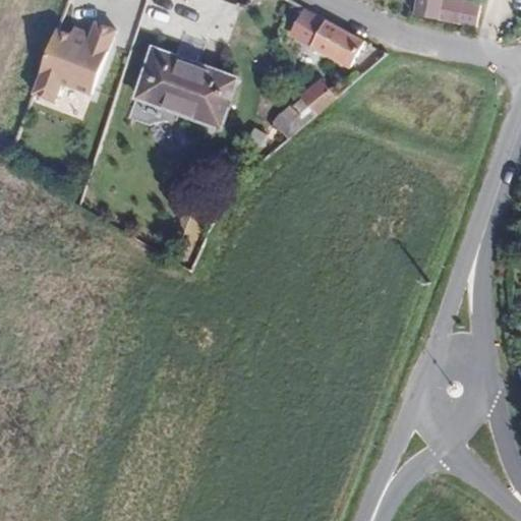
[(478,0),(431,0),(428,18),(473,27),(478,0)]
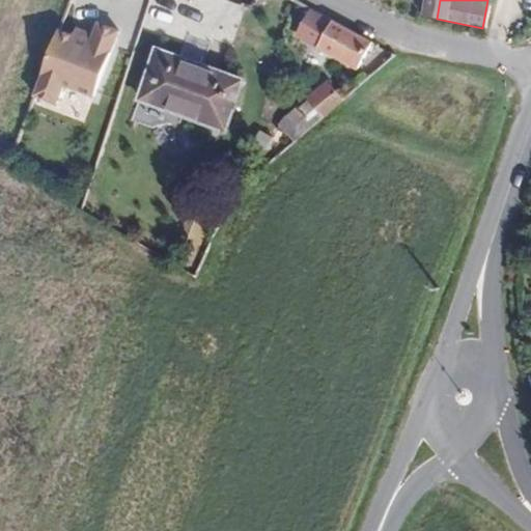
[(381,43),(347,25),(312,7),(301,31),(369,63),(381,43)]
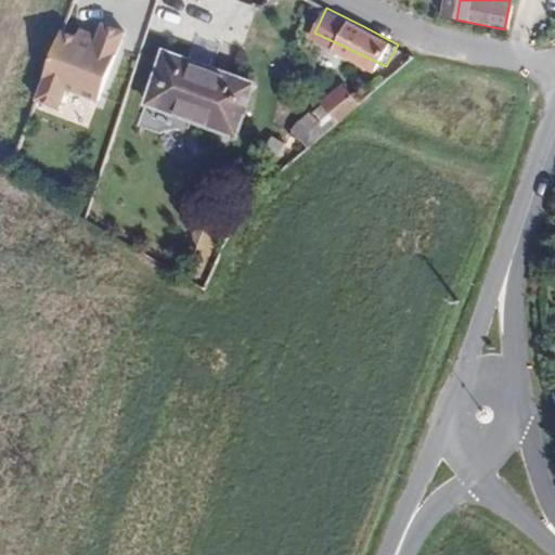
[(101,103),(127,31),(104,23),(99,38),(62,24),(34,101),(63,112),(71,92),(101,103)]
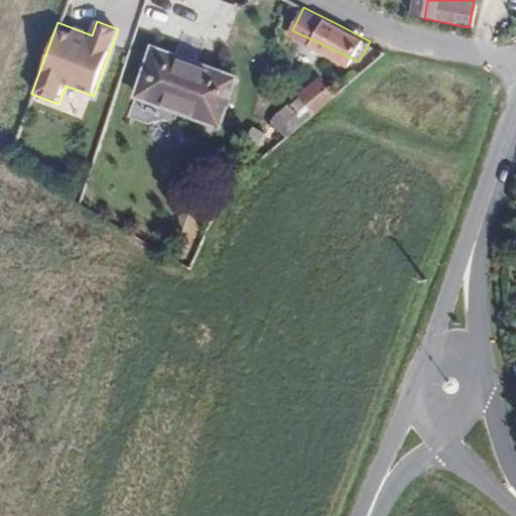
[(223,126),(240,80),(150,50),(143,69),(174,79),(169,94),(199,103),(198,108),(194,117),(223,126)]
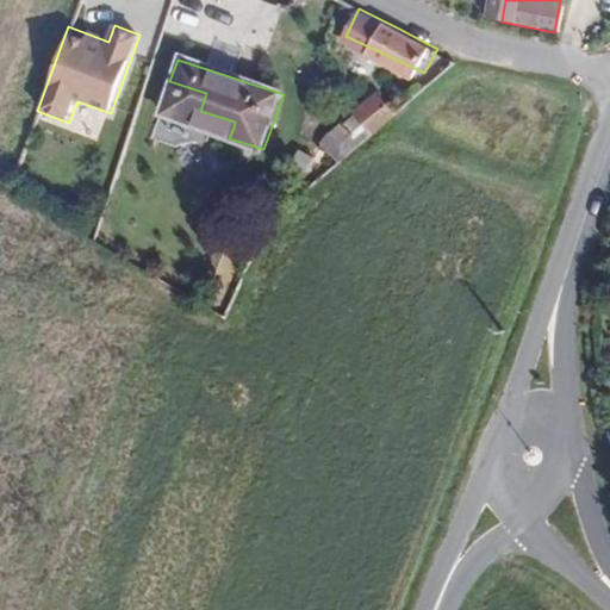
[(200,111),(206,93),(169,81),(156,112),(229,138),(234,128),(235,122),(200,111)]
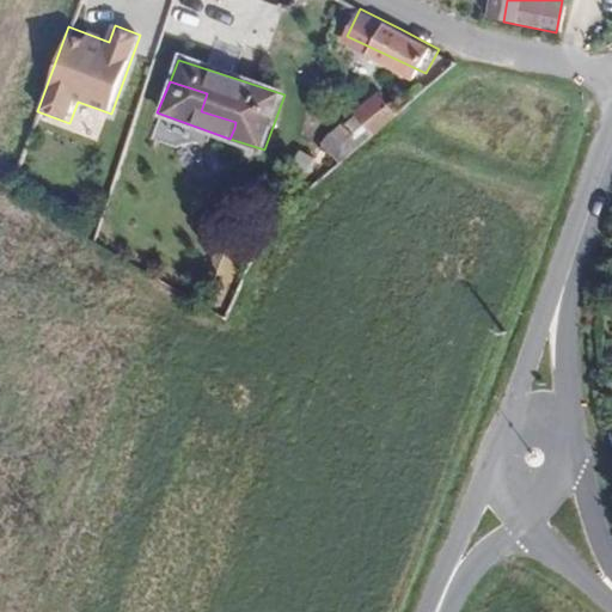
[(367,145),(415,103),(405,92),(392,105),(386,98),(353,128),(367,145)]
